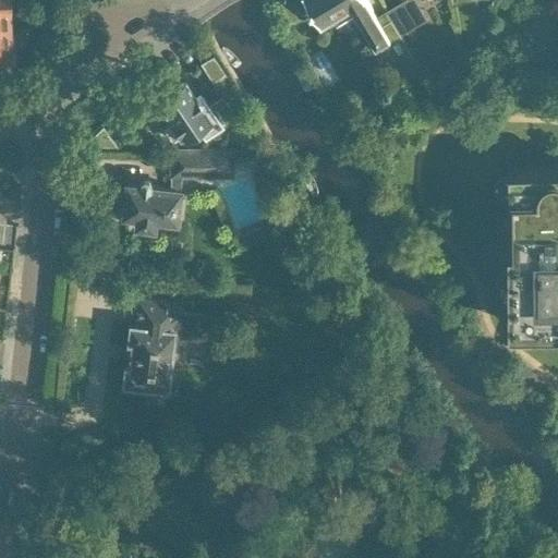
[(0,0),(0,25),(11,25),(10,10),(11,10),(14,5),(14,0),(0,0)]
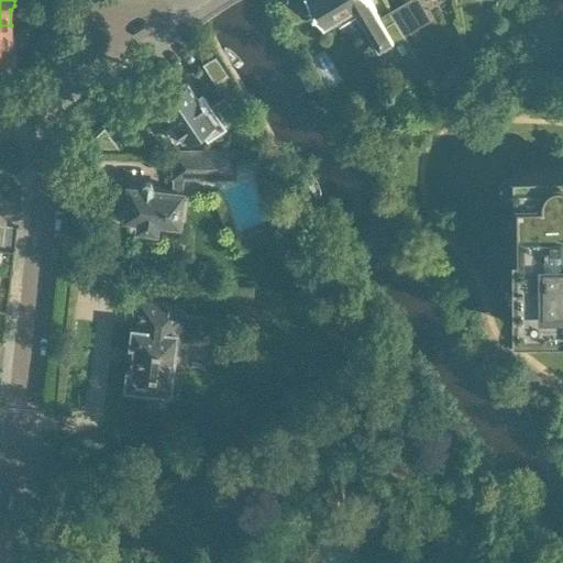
[(398,75),(428,76),(431,76),(407,34),(404,35),(390,12),(381,18),(370,0),(310,0),(327,26),(340,19),(343,24),(361,13),(383,47),(398,75)]
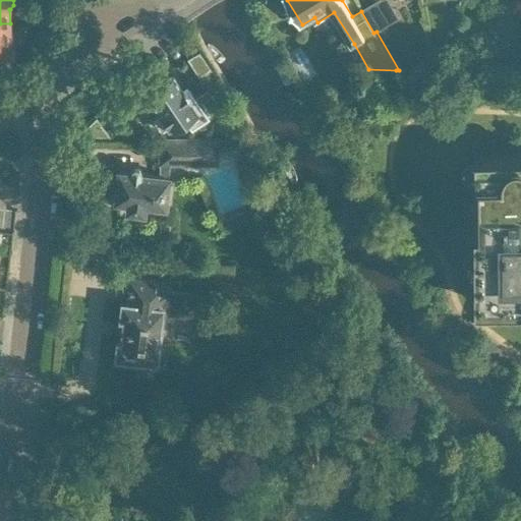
[(380,0),(361,11),(373,33),(377,32),(401,16),(391,0),(380,0)]
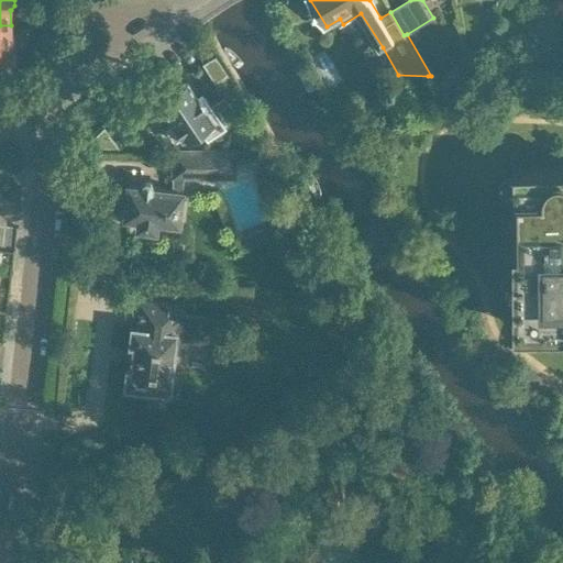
[(11,42),(11,25),(0,25),(0,65),(2,66),(12,63),(12,59),(13,59),(12,42),(11,42)]
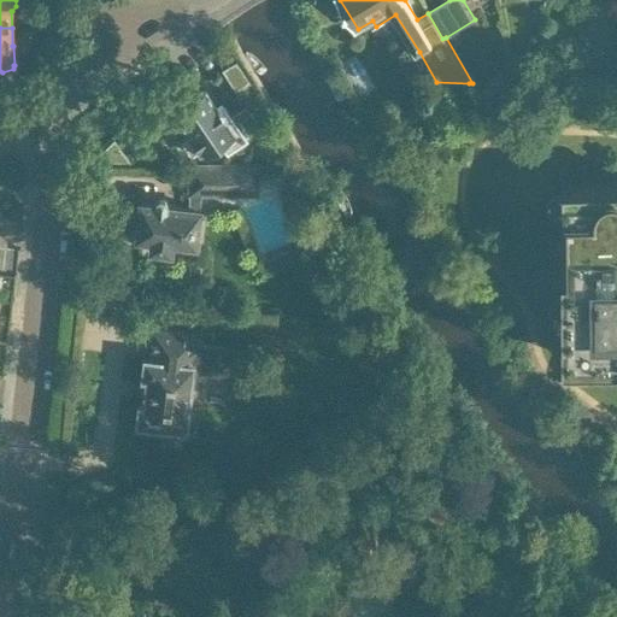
[(223,101),(213,106),(205,90),(193,98),(192,95),(184,94),(174,100),(172,106),(188,133),(181,137),(180,142),(184,151),(189,152),(201,145),(205,151),(241,127),(223,101)]
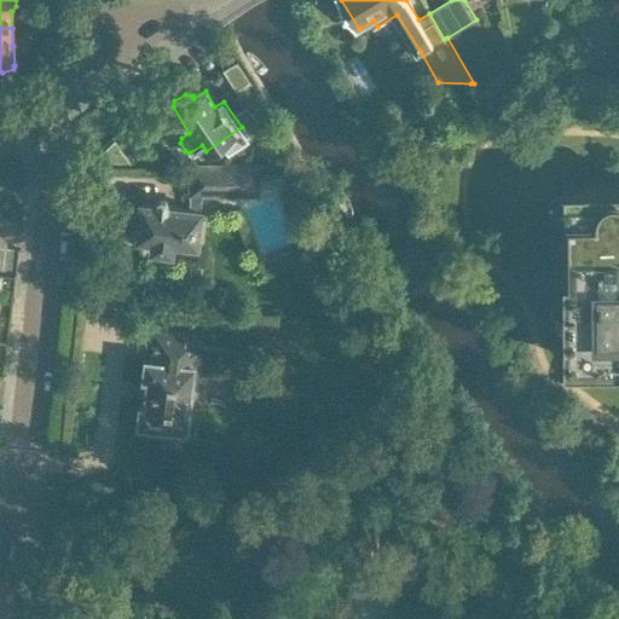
[(190,163),(189,195),(260,195),(260,163),(190,163)]
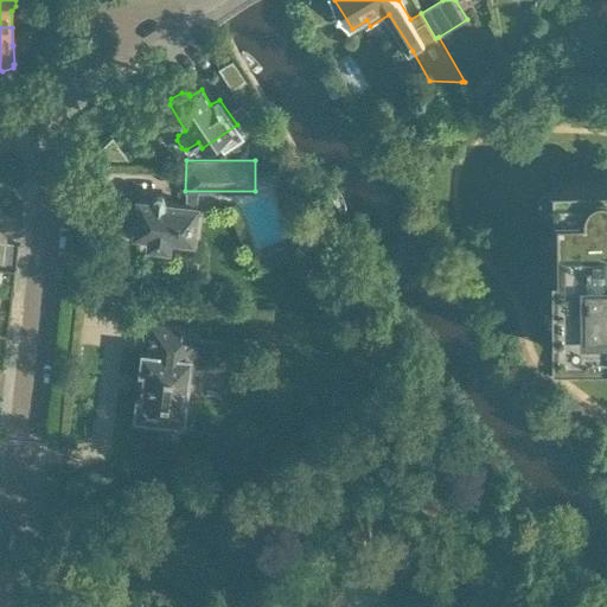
[(606,178),(566,179),(553,179),(554,352),(567,352),(606,351),(606,178)]
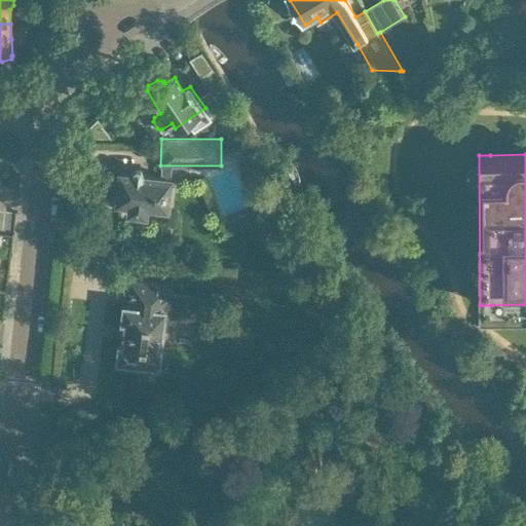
[(119,172),(116,201),(128,203),(127,212),(146,215),(147,205),(167,209),(172,179),(144,175),(144,172),(141,167),(137,167),(133,171),(133,174),(119,172)]
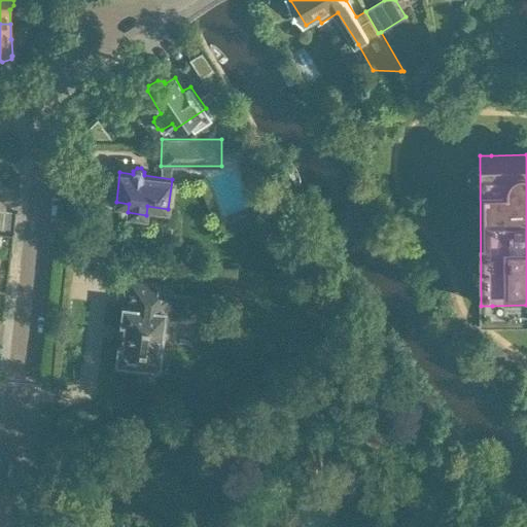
[(198,321),(201,296),(167,292),(168,284),(130,280),(127,306),(123,305),(120,322),(125,322),(123,346),(118,345),(116,361),(159,366),(159,362),(162,362),(164,348),(161,348),(164,317),(198,321)]
